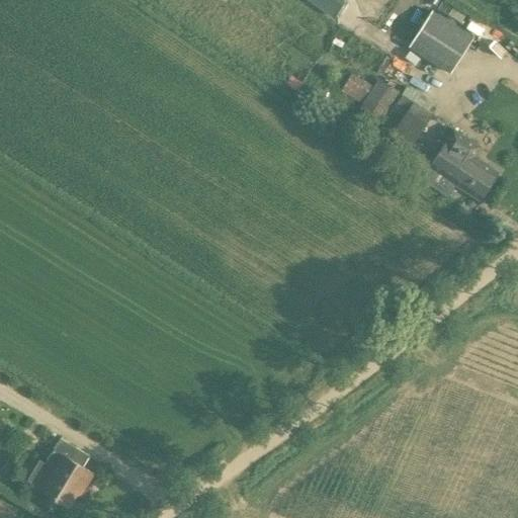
[(313,0),(335,17),(348,0),(313,0)]
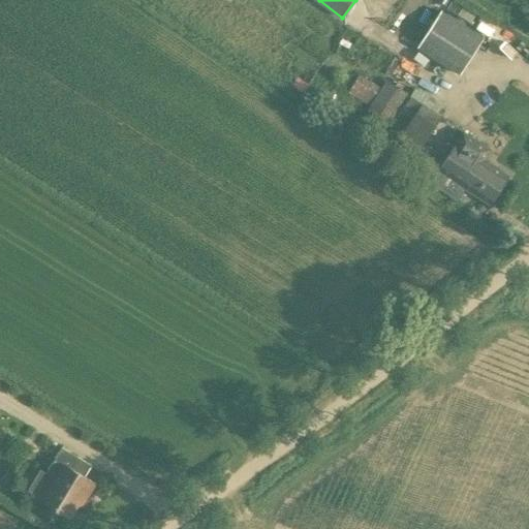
[(485,38),(440,11),(416,49),(460,76),(485,38)]
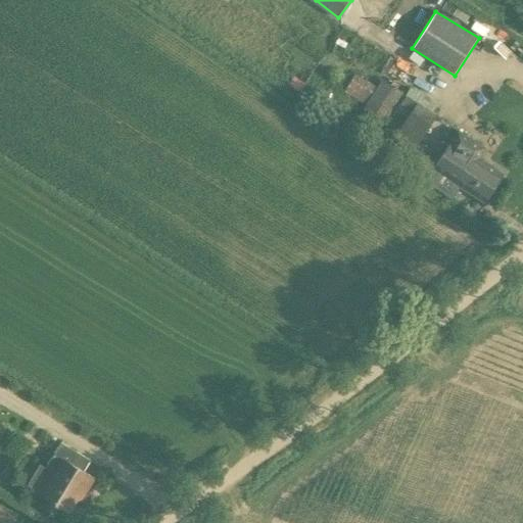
[(388,117),(390,120),(405,97),(401,95),(403,93),(382,80),(377,88),(354,75),(343,93),(366,105),(360,114),(360,115),(358,120),(353,126),(373,139),(380,128),(381,129),(388,117)]
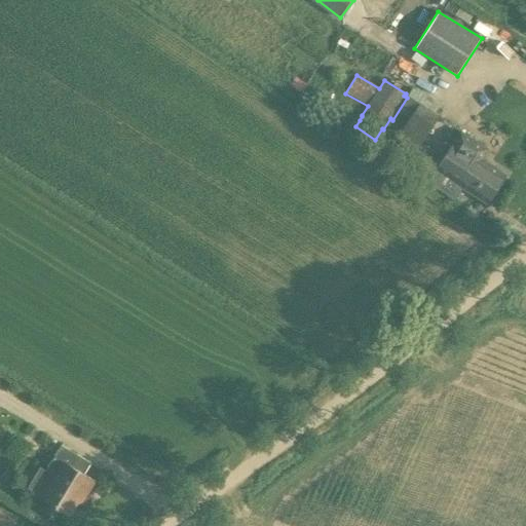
[(392,120),(379,141),(410,161),(440,115),(420,103),(419,104),(408,97),(407,98),(392,120)]
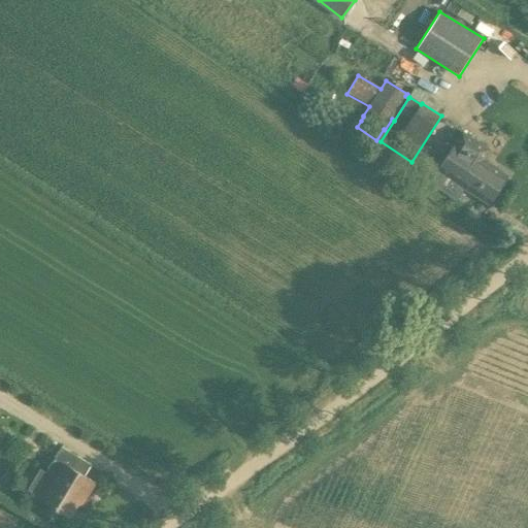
[(462,131),(447,155),(499,191),(508,176),(485,160),(491,150),(462,131)]
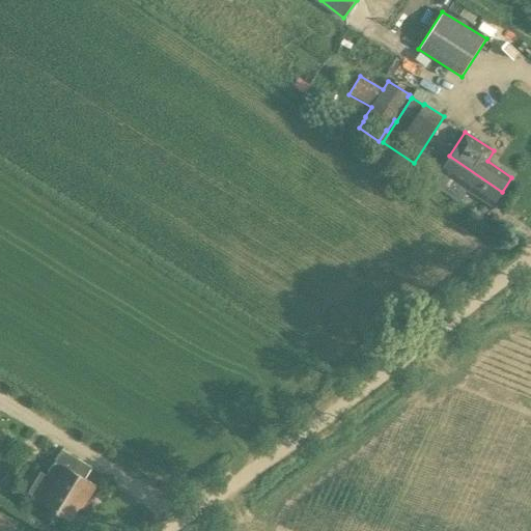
[(440,170),(427,162),(418,177),(458,203),(467,191),(492,207),(502,192),(449,156),(440,170)]
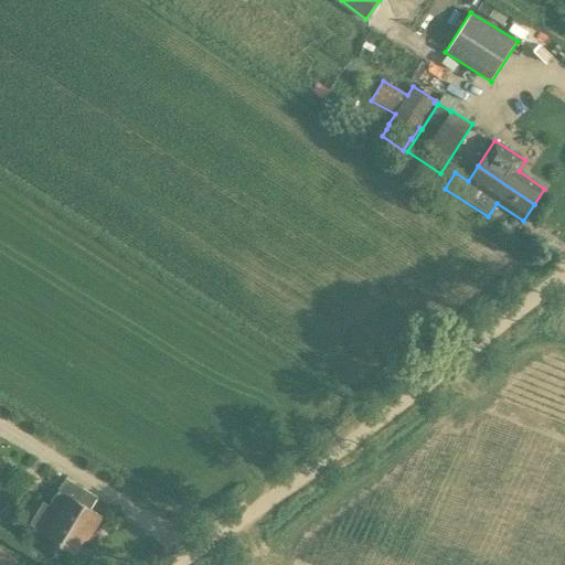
[(50,505),(43,502),(29,526),(76,555),(89,531),(93,533),(102,518),(89,511),(97,498),(65,478),(50,505)]
